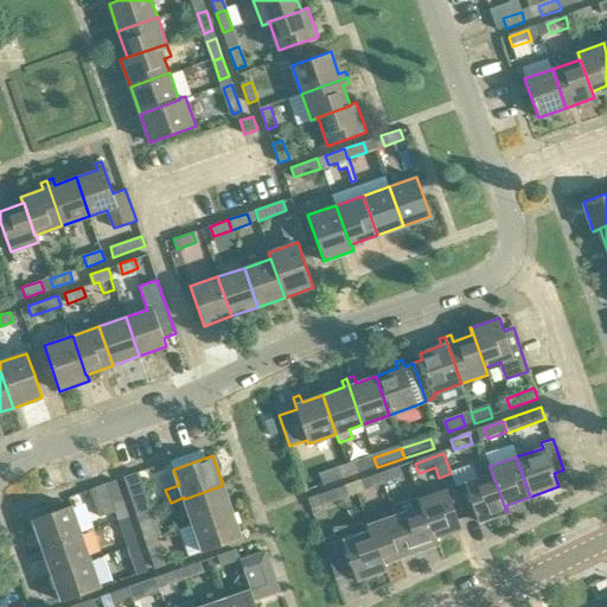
[(352,477),(377,467),(374,458),(349,467),(352,477)]
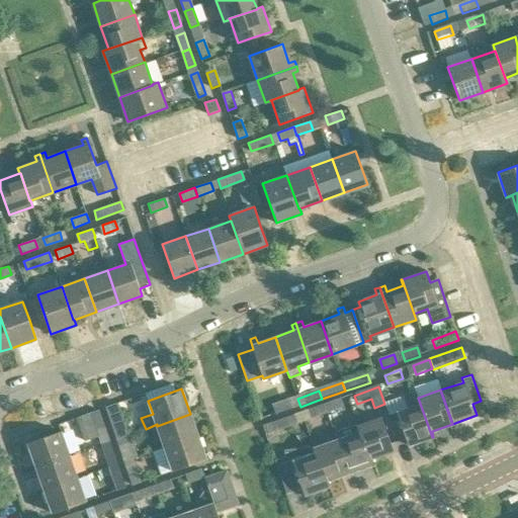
[(418,398),(416,399),(414,392),(403,396),(408,409),(398,413),(409,445),(432,437),(418,398)]
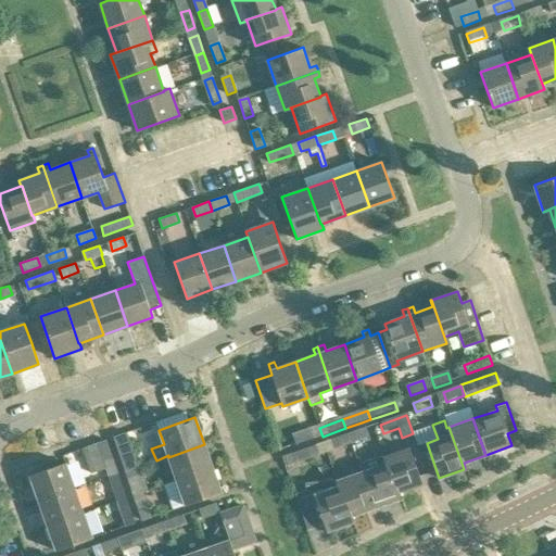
[(295,445),(323,437),(319,428),(292,437),(295,445)]
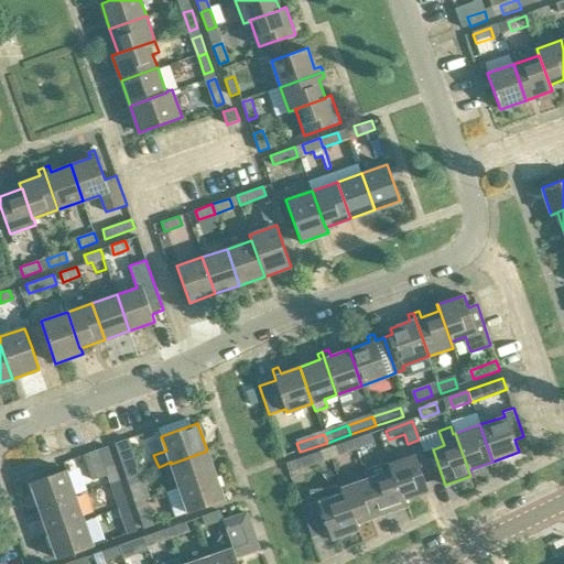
[(354,442),(357,451),(372,445),(369,436),(354,442)]
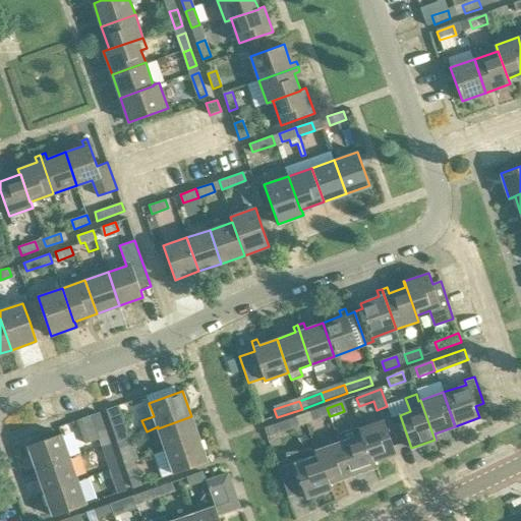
[(127,428),(119,405),(106,409),(116,443),(130,438),(127,428)]
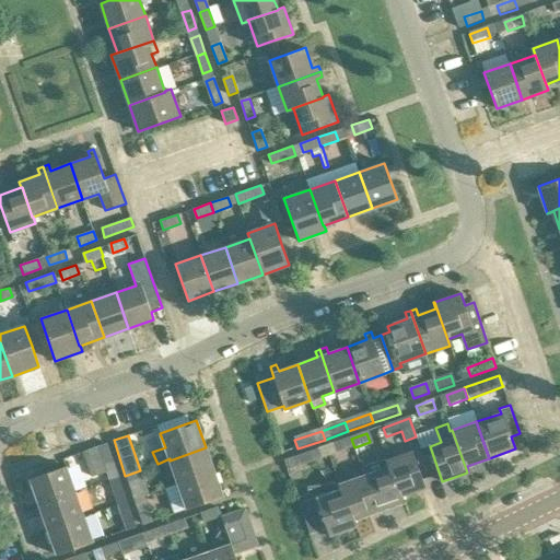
[(338,454),(354,447),(351,439),(335,445),(327,447),(330,456),(338,454)]
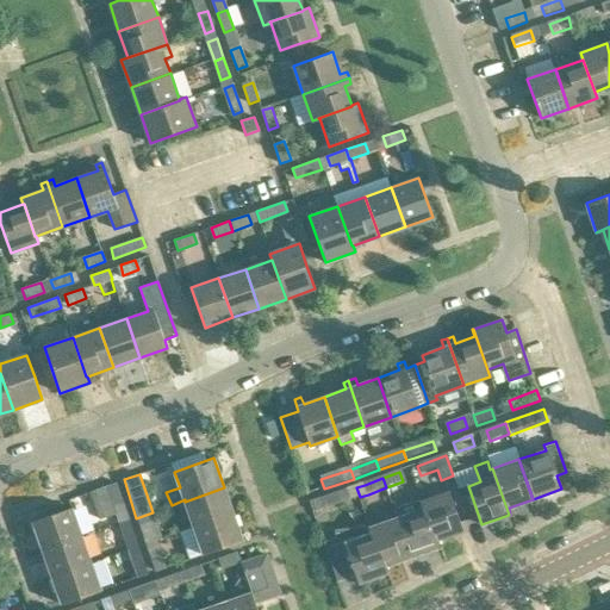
[(125,510),(124,505),(116,483),(91,491),(100,518),(114,514),(118,526),(129,522),(125,510)]
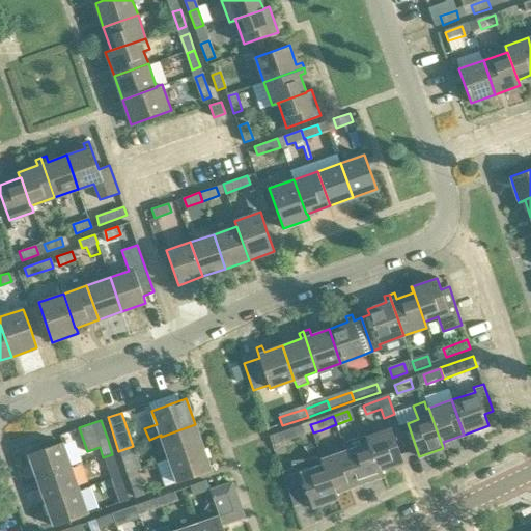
[(169,459),(203,447),(195,424),(161,437),(169,459)]
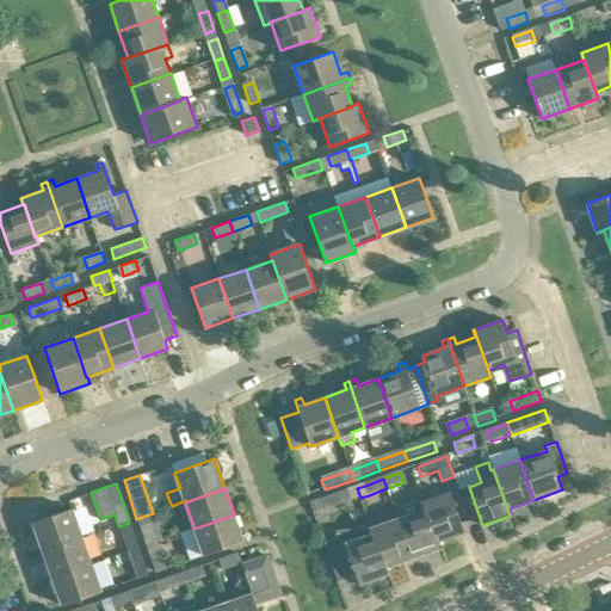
[(352,500),(360,498),(357,488),(327,499),(331,508),(352,500)]
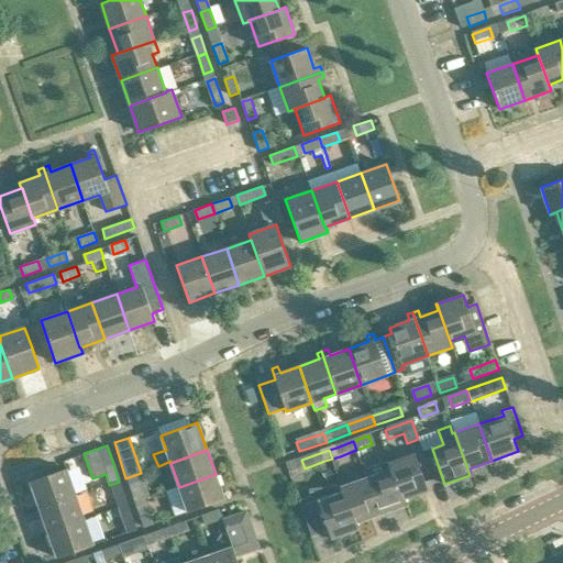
[(428,489),(420,468),(414,452),(388,461),(390,467),(389,467),(403,506),(406,505),(404,498),(428,489)]
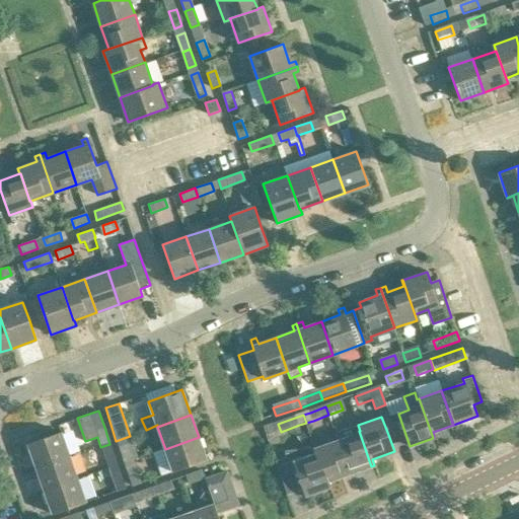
[(349,474),(371,466),(359,431),(337,439),(349,474)]
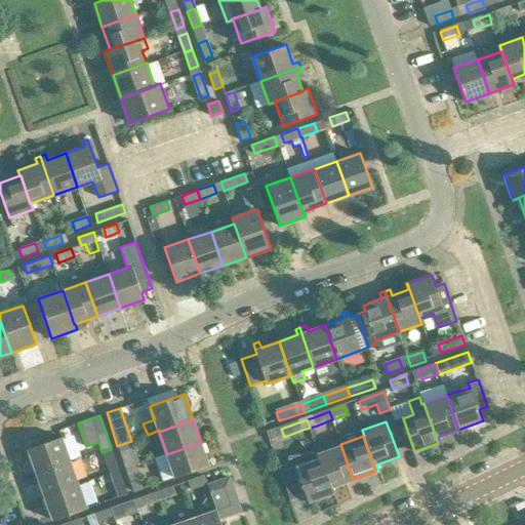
[(71,462),(69,456),(62,437),(28,449),(37,474),(71,462)]
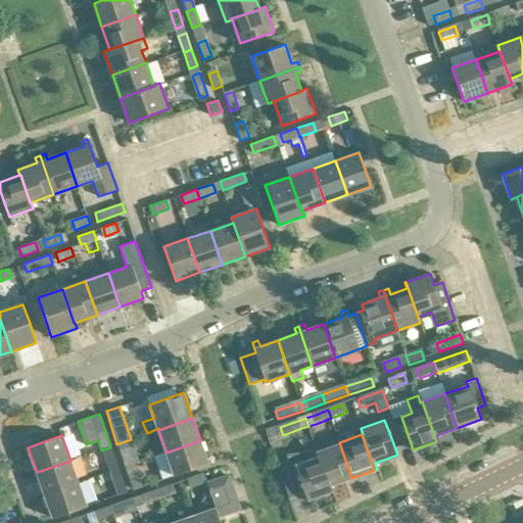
[(125,468),(135,465),(134,463),(139,461),(131,439),(116,444),(123,461),(125,468)]
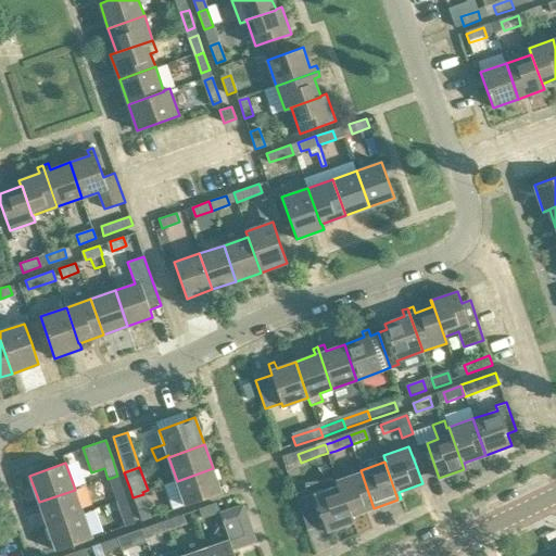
[(177,481),(164,484),(173,509),(186,505),(201,500),(222,493),(213,468),(177,481)]
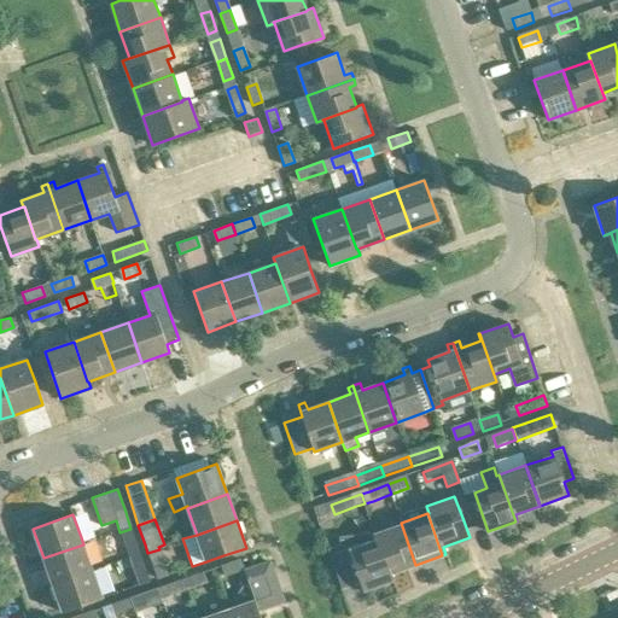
[(390,573),(415,565),(401,523),(374,532),(374,534),(390,581),(392,579),(390,573)]
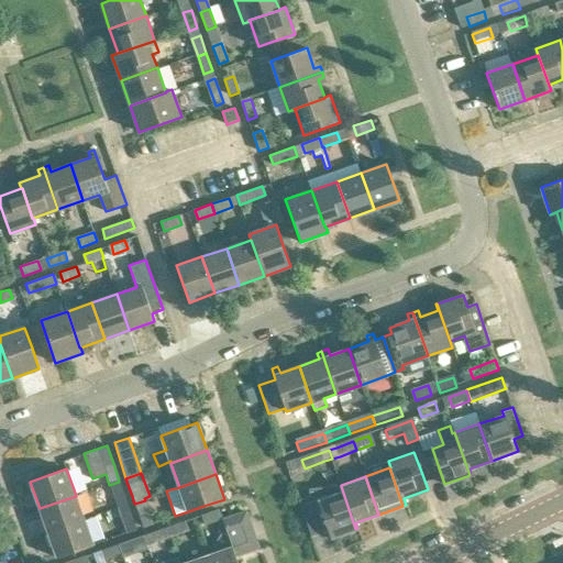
[(127,507),(124,499),(119,482),(109,485),(114,503),(117,509),(127,507)]
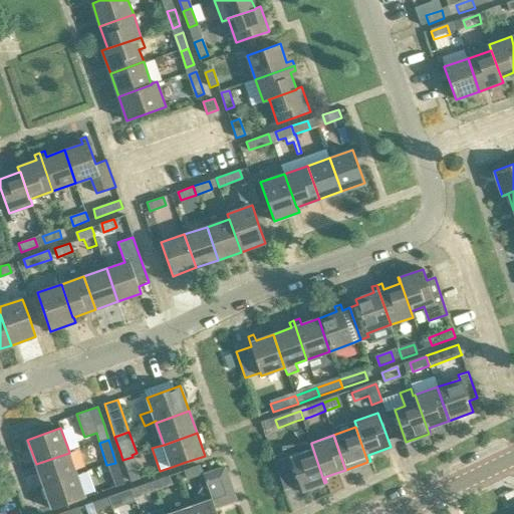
[(302,491),(324,483),(311,444),(310,445),(310,446),(282,446),(282,453),(273,456),(284,489),(299,484),(302,491)]
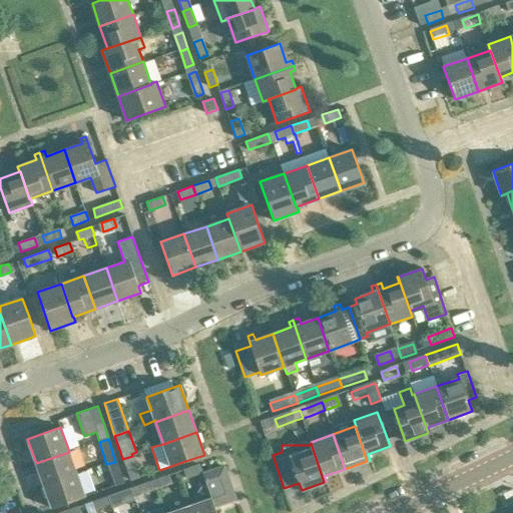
[(44,485),(77,474),(69,452),(36,463),(44,485)]
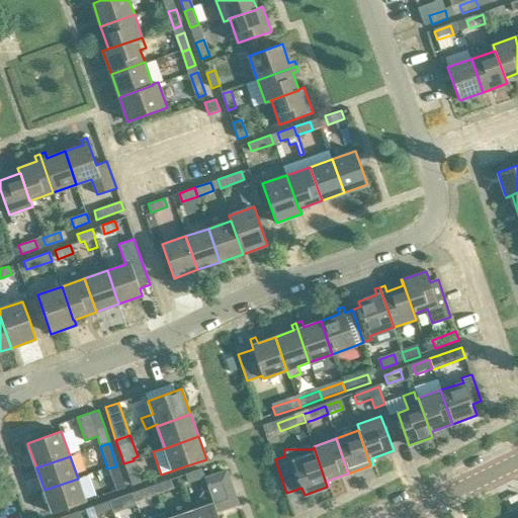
[(142,484),(137,467),(134,460),(123,463),(133,488),(142,484)]
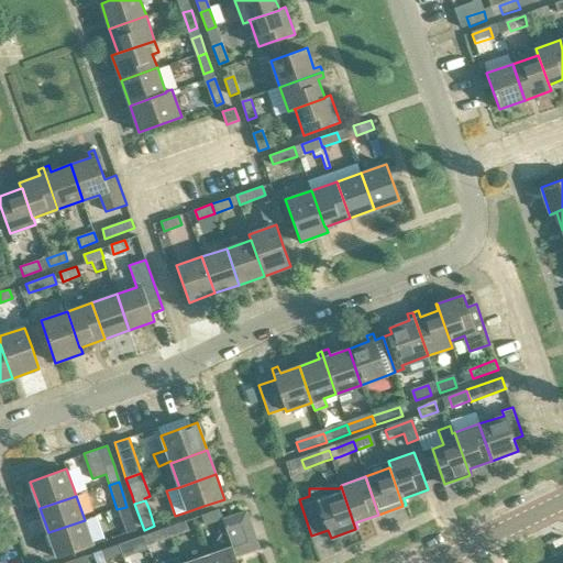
[(135,532),(129,514),(127,507),(117,509),(120,517),(125,536),(135,532)]
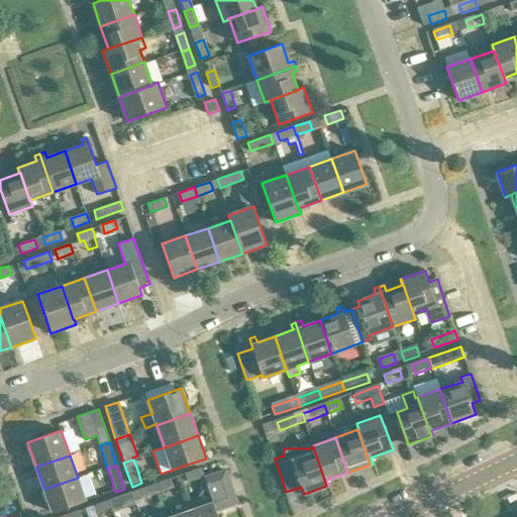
[(215,514),(217,514),(216,509),(237,502),(226,470),(203,478),(212,502),(211,503),(215,514)]
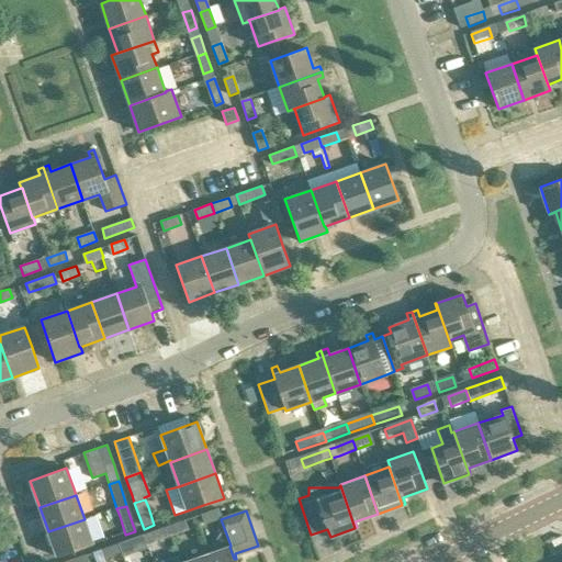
[(221,520),(217,512),(200,517),(203,526),(221,520)]
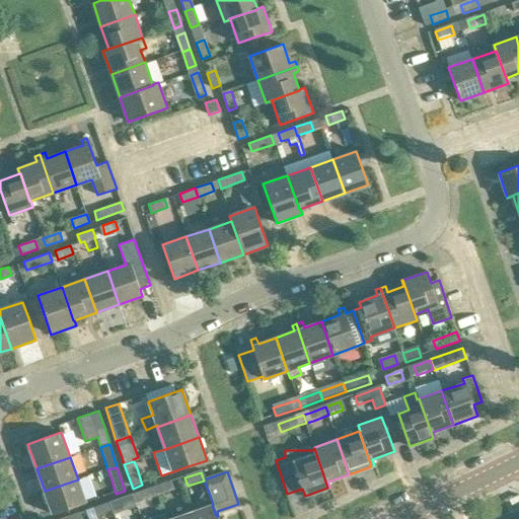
[(53,514),(72,507),(86,502),(78,479),(45,491),(53,514)]
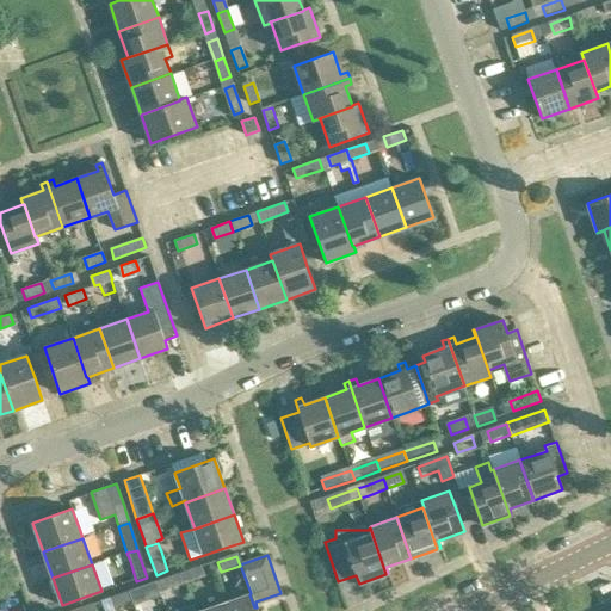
[(183,575),(186,585),(204,578),(202,568),(183,575)]
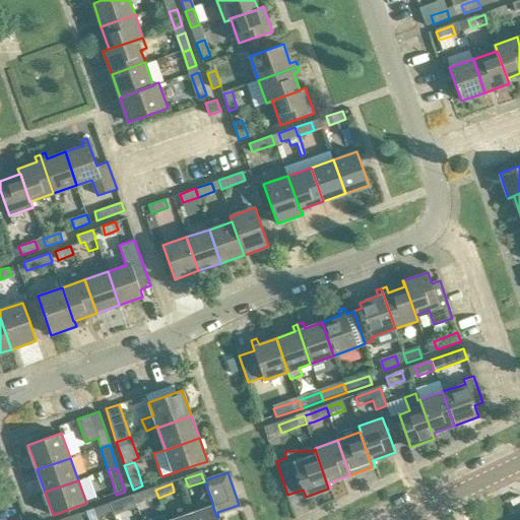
[(135,506),(158,498),(155,490),(139,495),(132,498),(135,506)]
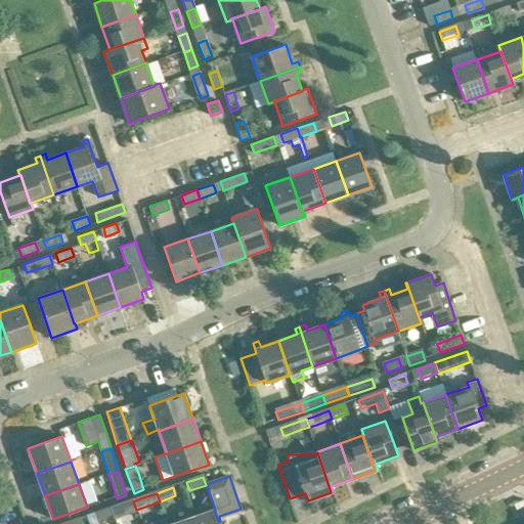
[(125,504),(111,509),(114,517),(128,512),(136,510),(133,501),(125,504)]
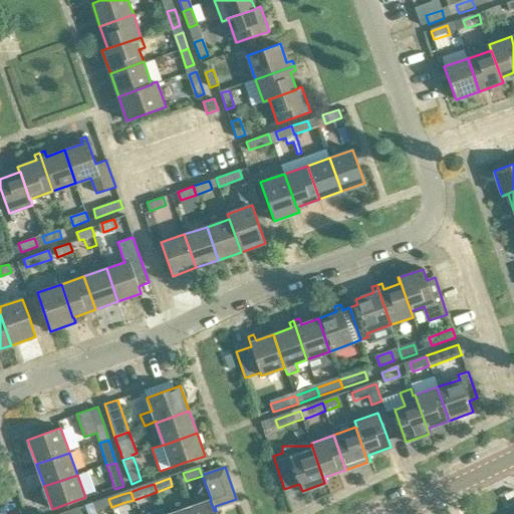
[(96,513),(95,513),(111,507),(108,499),(91,505),(83,507),(85,513),(96,513)]
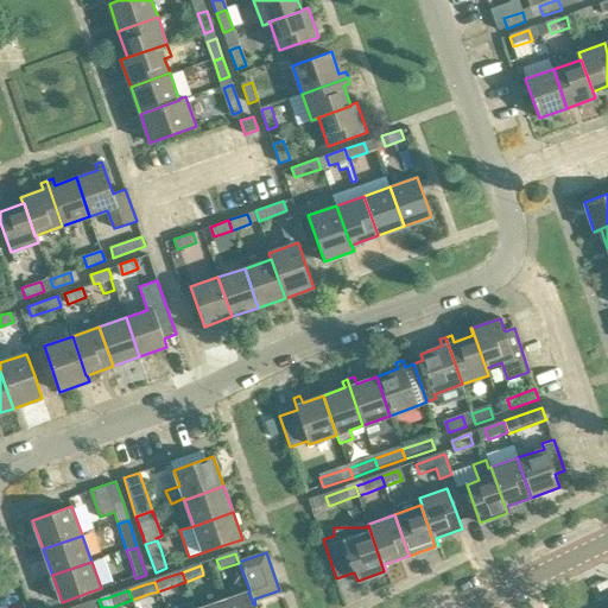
[(257,607),(255,605),(253,605),(248,591),(221,601),(223,607),(257,607)]
